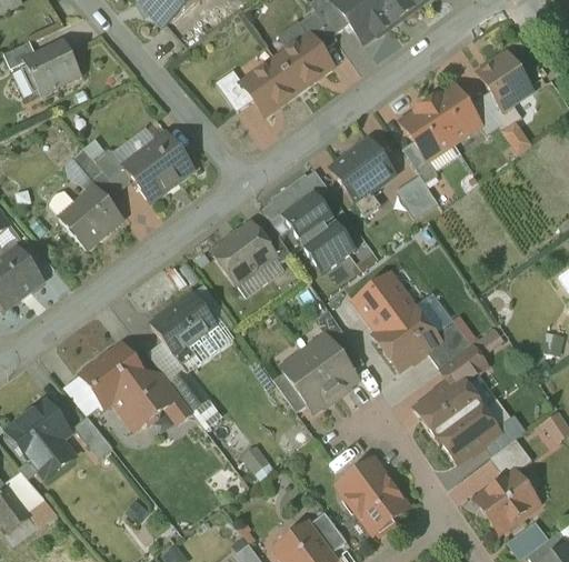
[(0,0),(0,11),(21,2),(20,0),(0,0)]
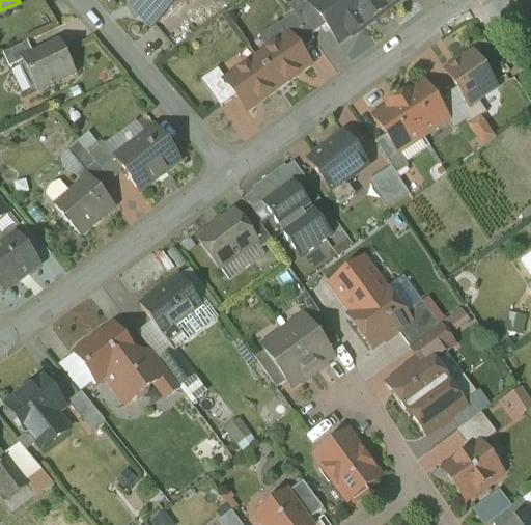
[(131,0),(152,24),(179,0),(131,0)]
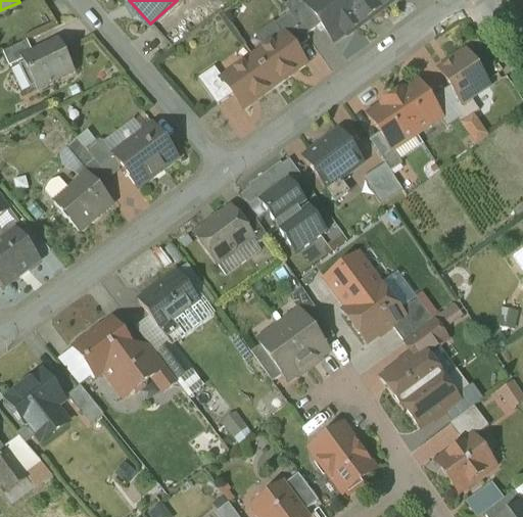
[(306,0),(286,0),(284,2),(289,9),(290,9),(306,32),(320,21),(305,0),(306,0)]
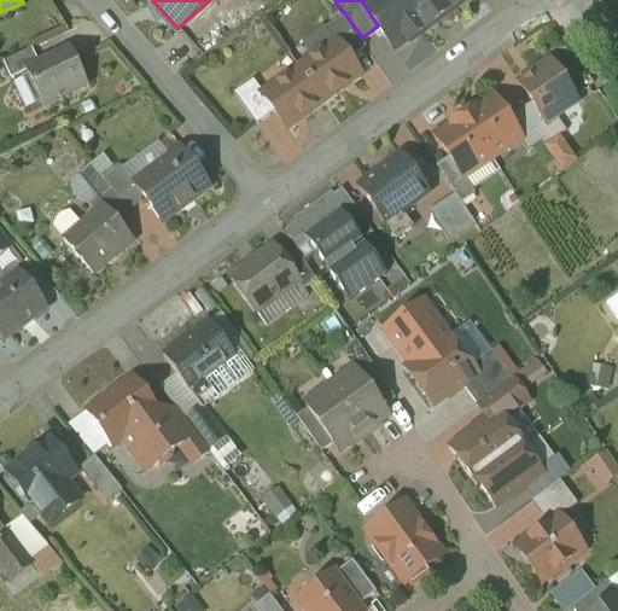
[(362,0),(361,0),(378,25),(394,45),(413,30),(414,33),(423,27),(403,0),(362,0)]
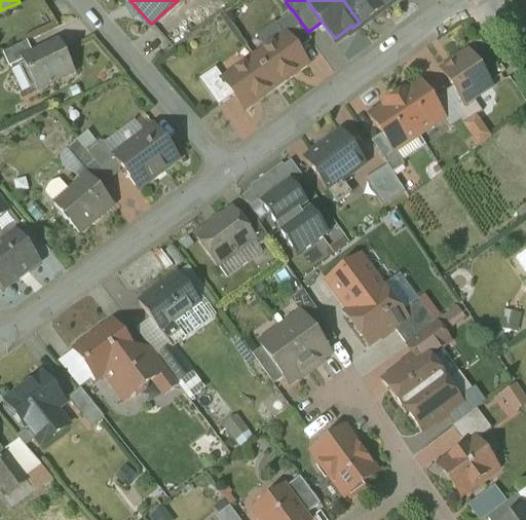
[(343,0),(360,23),(383,5),(379,0),(343,0)]
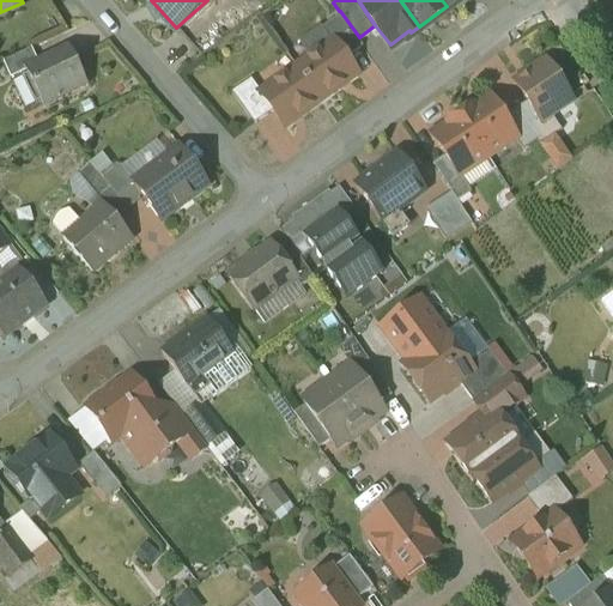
[(339,11),(322,24),(332,37),(333,37),(346,55),(363,42),(359,37),(340,11),(339,11)]
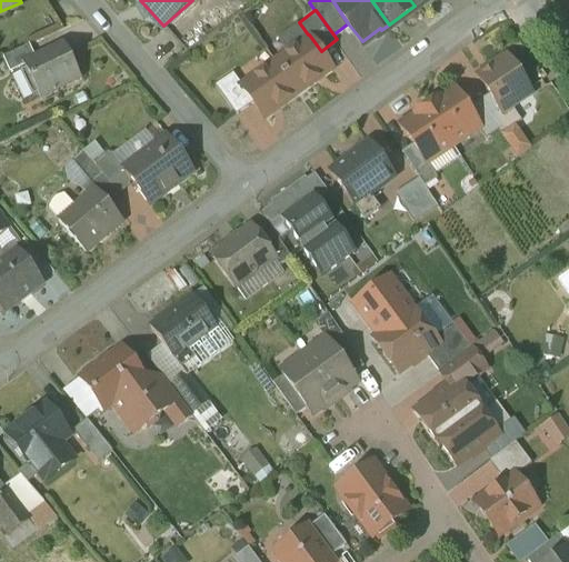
[(308,34),(275,58),(298,89),(331,64),(321,51),(309,34),(308,34)]
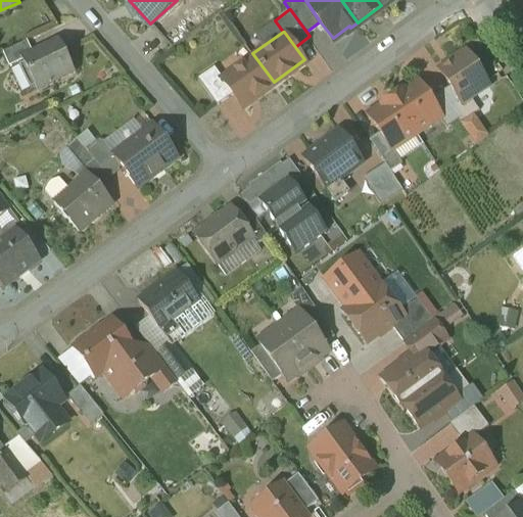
[(28,38),(3,49),(10,64),(22,58),(21,55),(33,50),(28,38)]
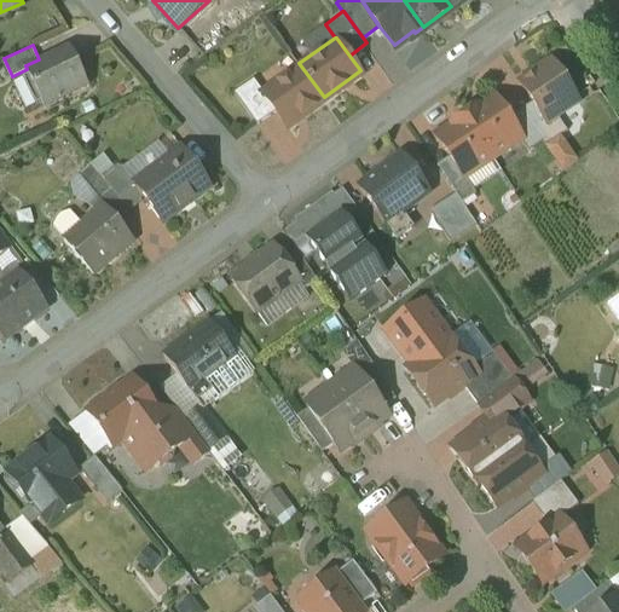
[(39,59),(25,65),(27,69),(44,102),(87,80),(69,45),(39,59)]
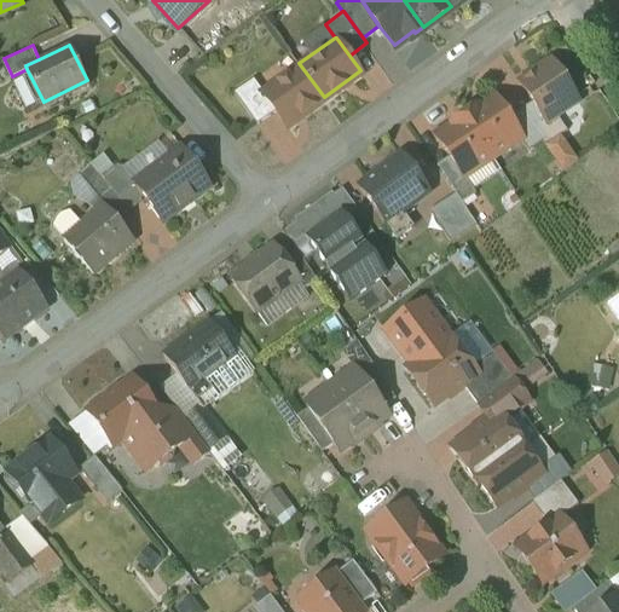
[(551,58),(547,57),(533,67),(532,70),(520,79),(533,98),(547,119),(556,111),(563,107),(561,103),(574,93),(570,85),(570,80),(563,69),(557,68),(551,58)]
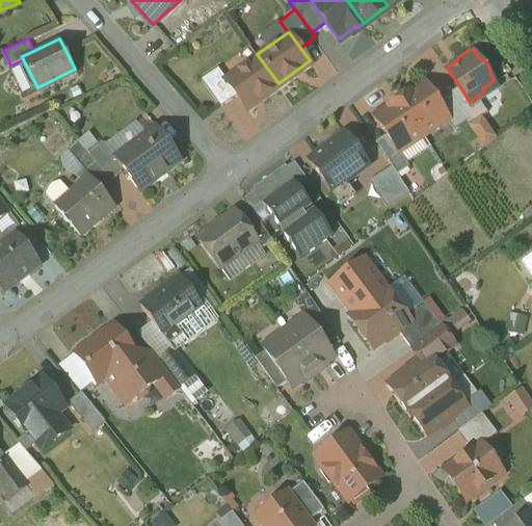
[(227,76),(225,77),(237,93),(246,106),(278,83),(257,54),(227,76)]
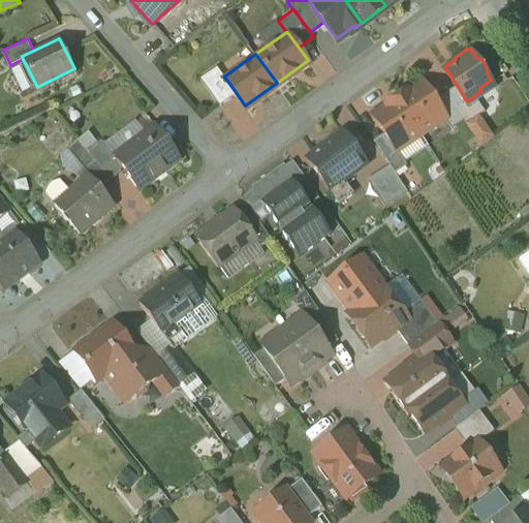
[(225,75),(217,64),(199,75),(219,103),(236,92),(224,77),(225,75)]
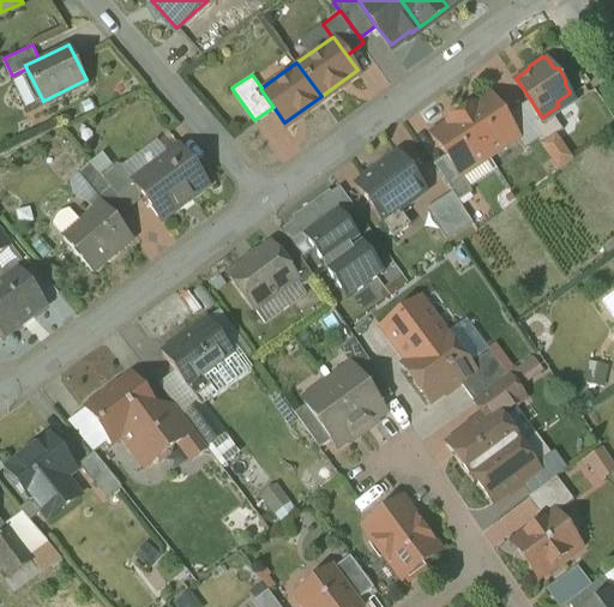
[(504,113),(489,92),(461,112),(488,154),(516,134),(518,133),(504,113)]
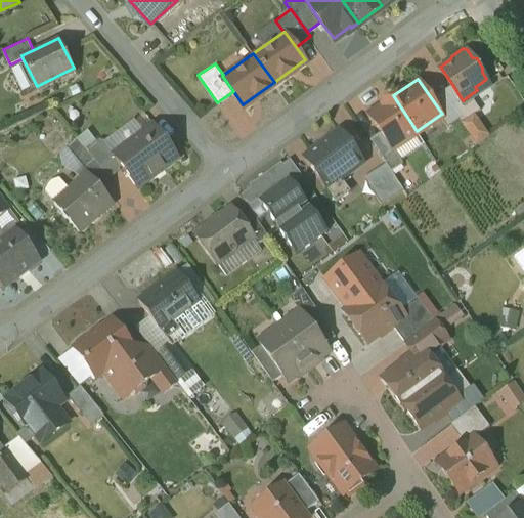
[(471,94),(463,100),(451,83),(441,89),(462,121),(480,108),(471,94)]
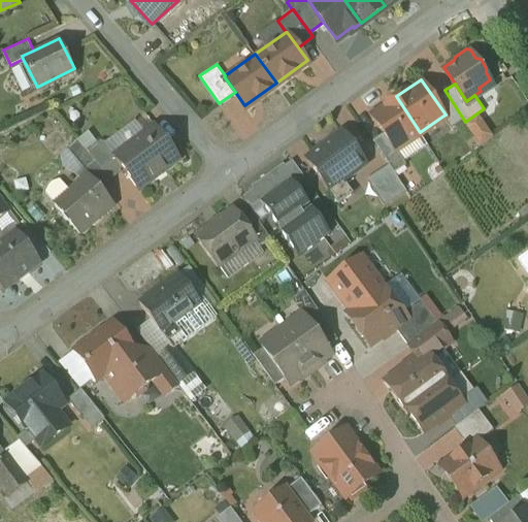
[(465,122),(444,90),(433,97),(446,115),(443,116),(451,126),(462,118),(464,122),(465,122)]
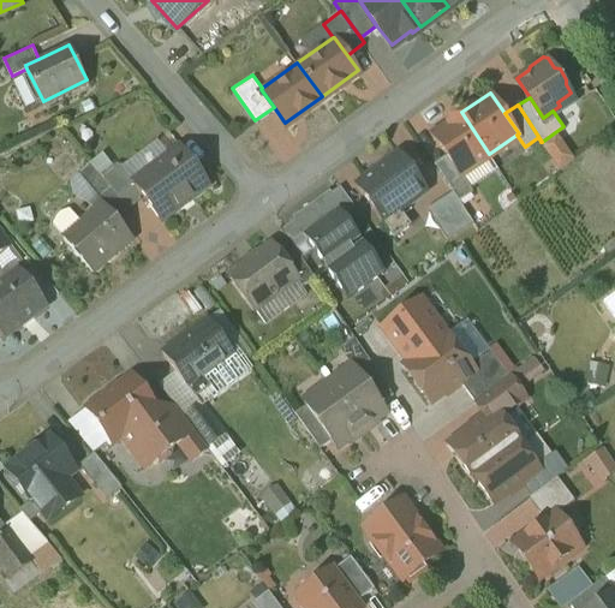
[(461,112),(433,131),(447,153),(458,168),(471,160),(473,165),(489,154),(461,112)]
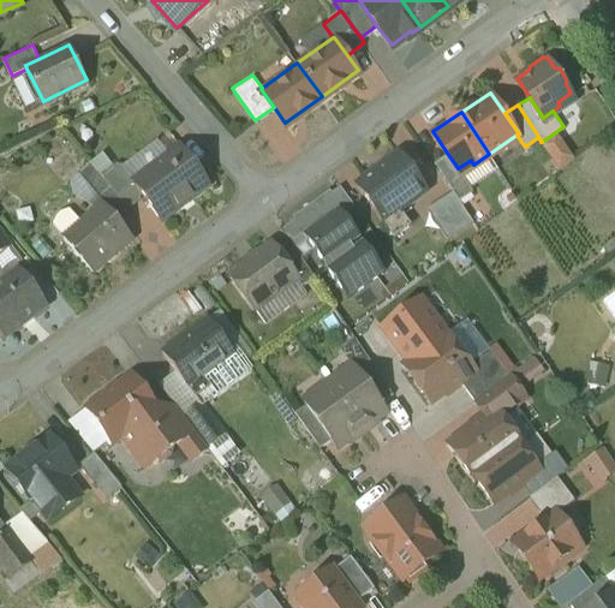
[(181,149),(155,168),(153,165),(133,179),(143,192),(161,216),(209,182),(181,144),(179,145),(181,149)]
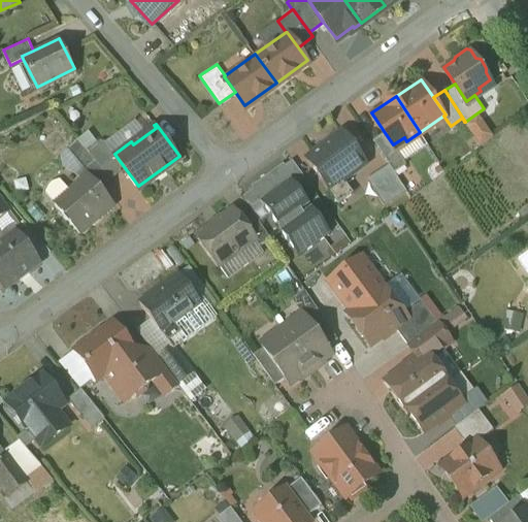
[(342,132),(324,145),(323,144),(306,157),(329,187),(365,160),(342,130),(341,131),(342,132)]
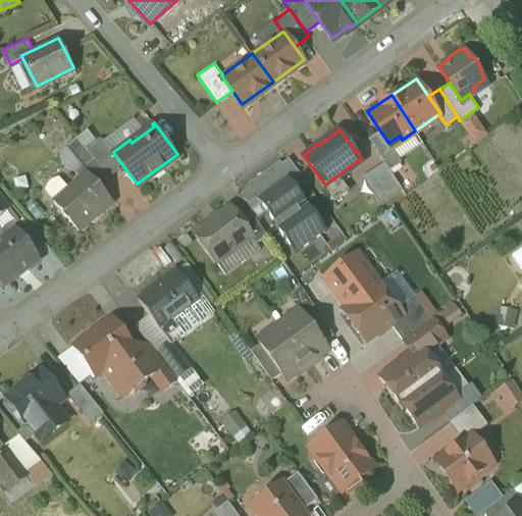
[(379,130),(369,136),(380,154),(393,146),(392,146),(390,147),(388,143),(379,130)]
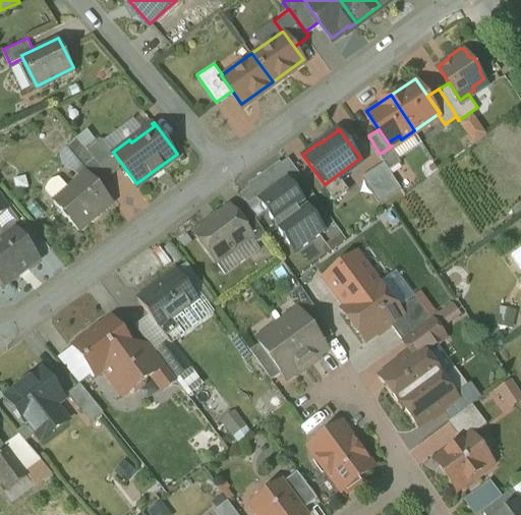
[(88,149),(76,135),(64,146),(80,164),(92,155),(88,149)]
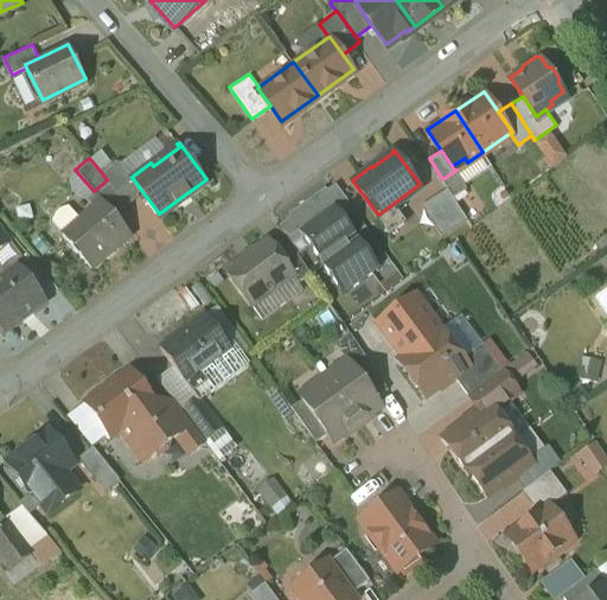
[(132,177),(117,160),(102,173),(107,180),(126,200),(141,190),(132,177)]
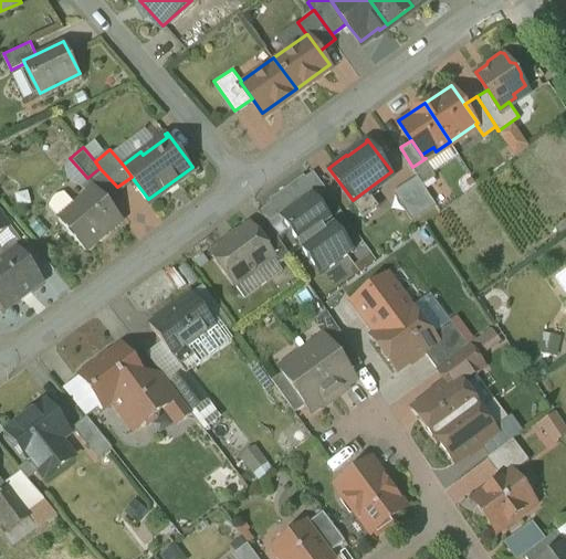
[(426,158),(412,167),(417,173),(422,181),(436,173),(426,158)]
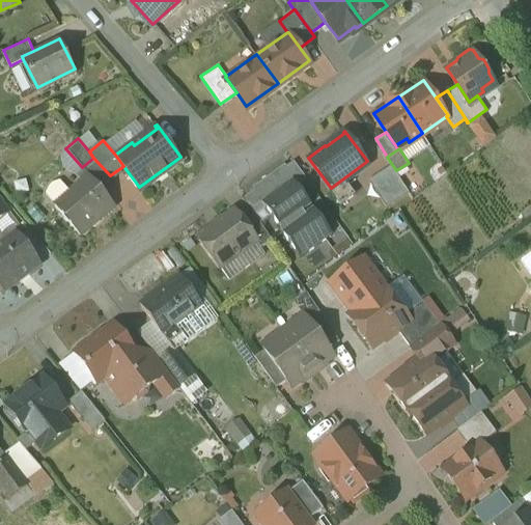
[(391,163),(379,171),(391,188),(380,195),(386,204),(409,189),(396,170),(391,163)]
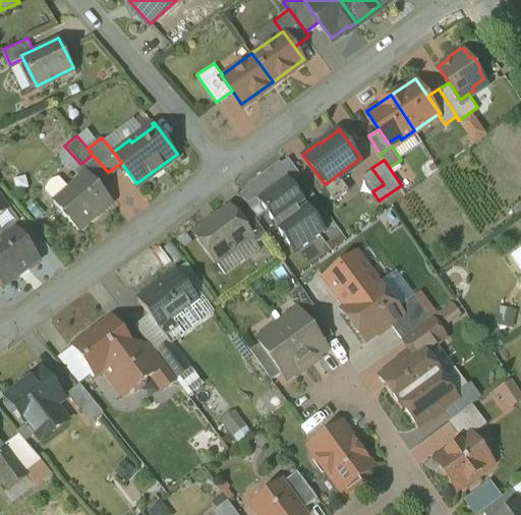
[(287,162),(252,187),(258,195),(257,196),(259,199),(276,222),(275,223),(294,249),(326,227),(307,203),(299,209),(296,206),(304,199),(291,180),(297,176),(287,162)]
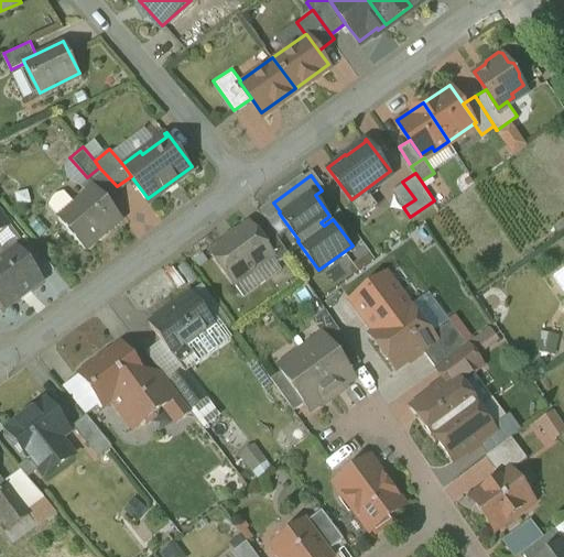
[(93,183),(57,213),(85,246),(120,215),(93,183)]
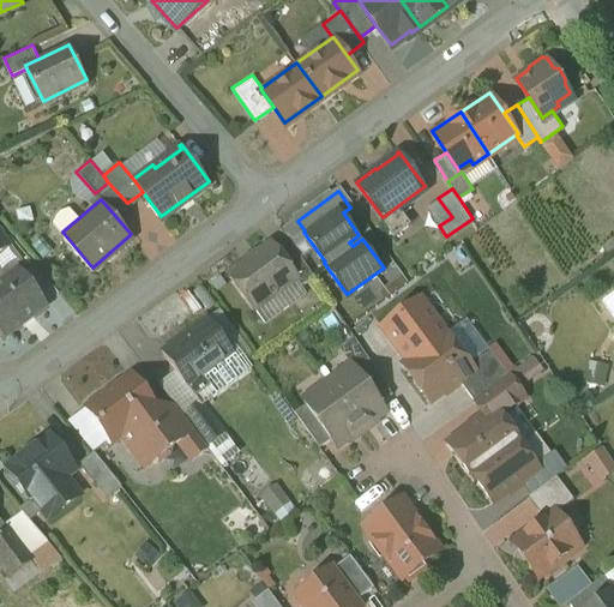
[(298,221),(284,229),(290,238),(294,244),(306,235),(304,232),(305,230),(298,221)]
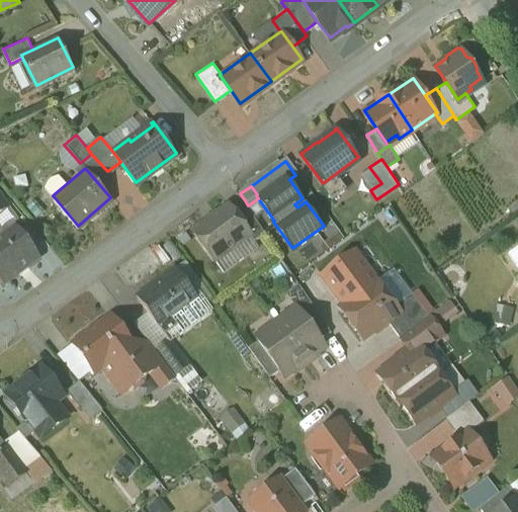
[(0,211),(9,206),(0,193),(0,211)]
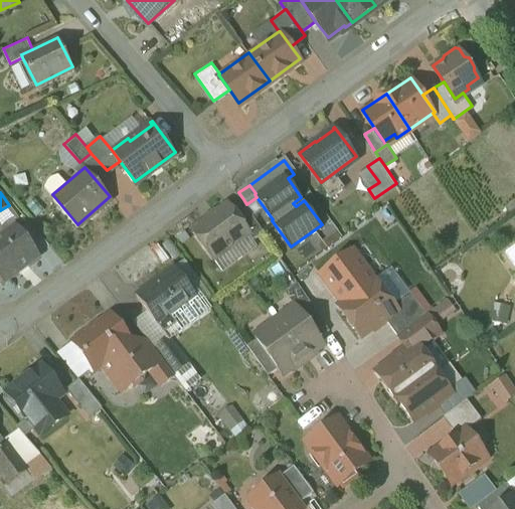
[(246,204),(243,199),(232,207),(248,230),(247,231),(252,237),(264,229),(246,204)]
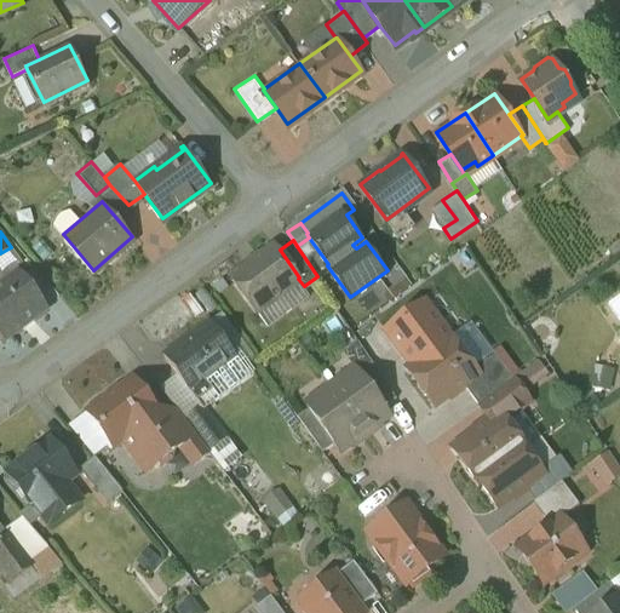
[(274,242),(231,274),(257,309),(298,279),(299,278),(280,250),(274,242)]
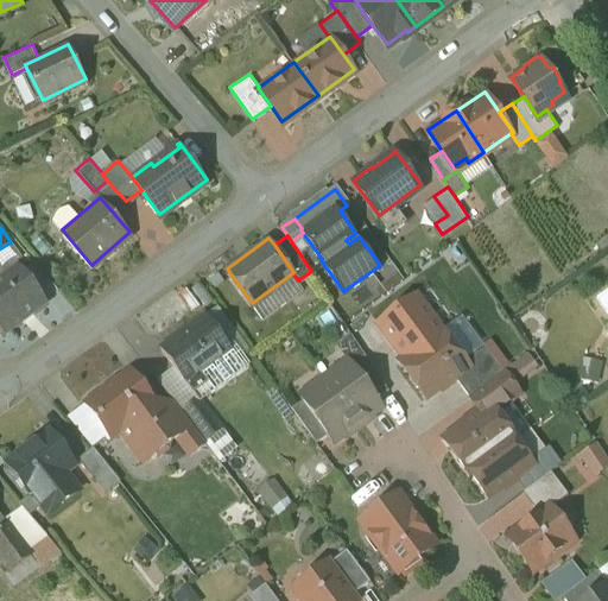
[(21,265),(0,279),(0,326),(4,330),(46,301),(21,265)]
